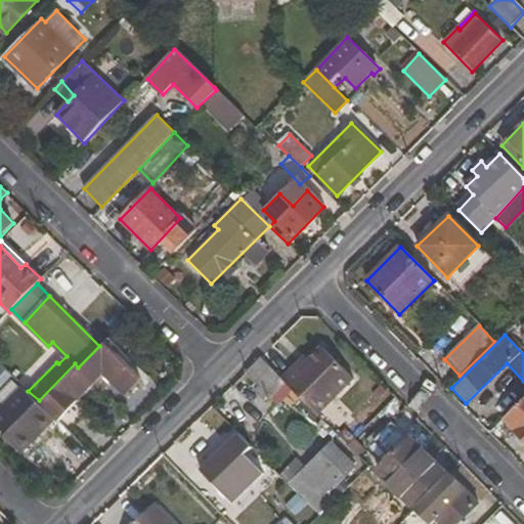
[(138,380),(101,344),(99,346),(78,367),(75,363),(39,400),(55,418),(59,422),(104,374),(125,394),(138,380)]
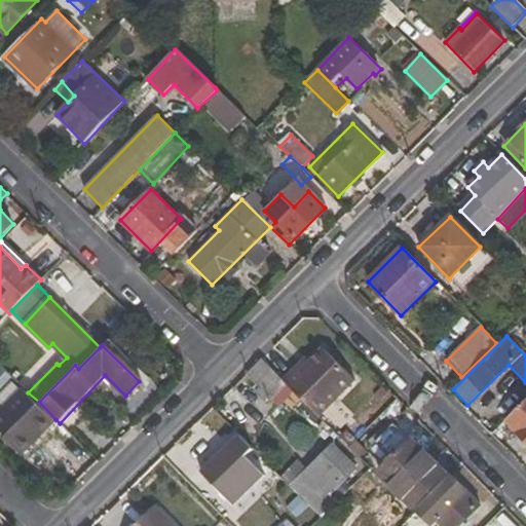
[(297,365),(282,380),(286,384),(317,417),(354,380),(322,347),(301,369),(297,365)]
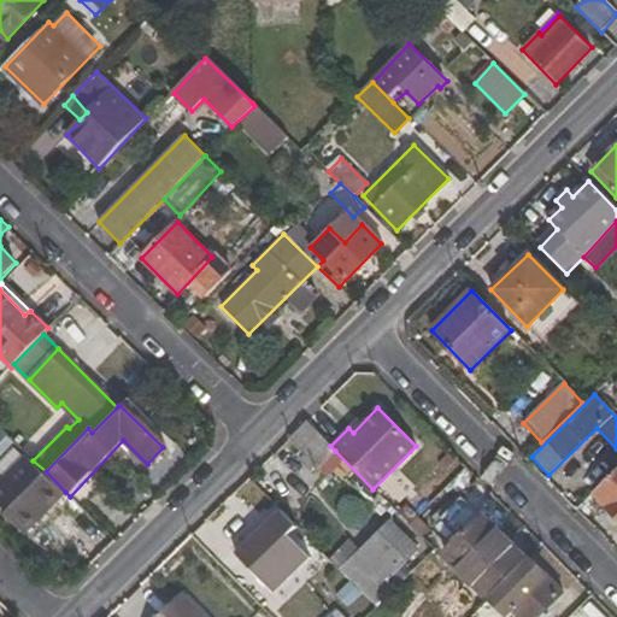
[(330,446),(306,421),(287,439),(303,454),(299,460),(312,472),(335,451),(330,446)]
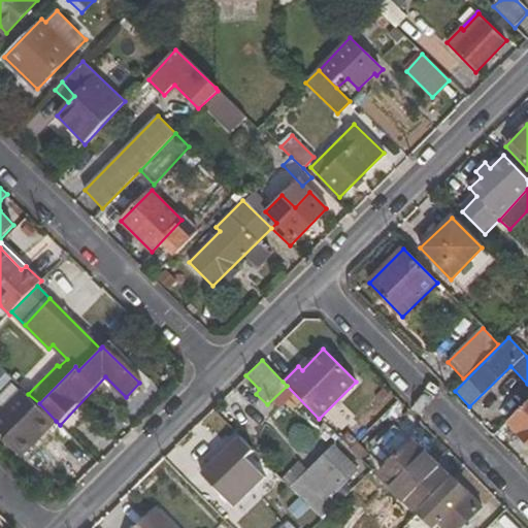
[(39,403),(28,394),(23,389),(0,410),(0,435),(21,457),(56,421),(39,403)]
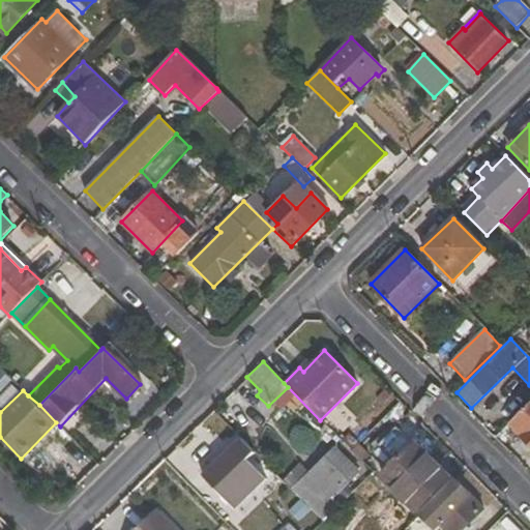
[(529,401),(507,423),(529,445),(529,401)]
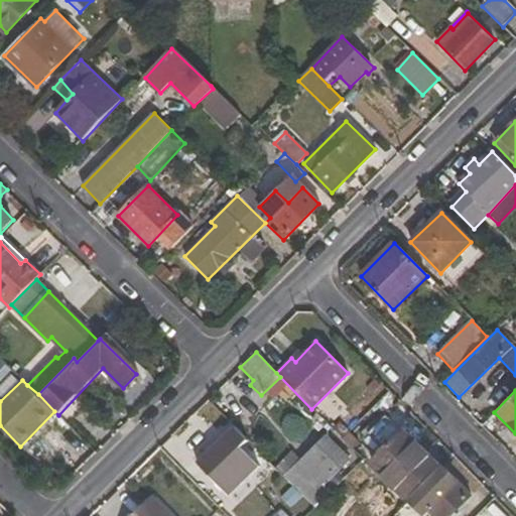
[(401,432),(385,416),(361,441),(377,458),(371,466),(404,499),(439,463),(430,453),(434,448),(424,438),(419,443),(405,429),(401,432)]
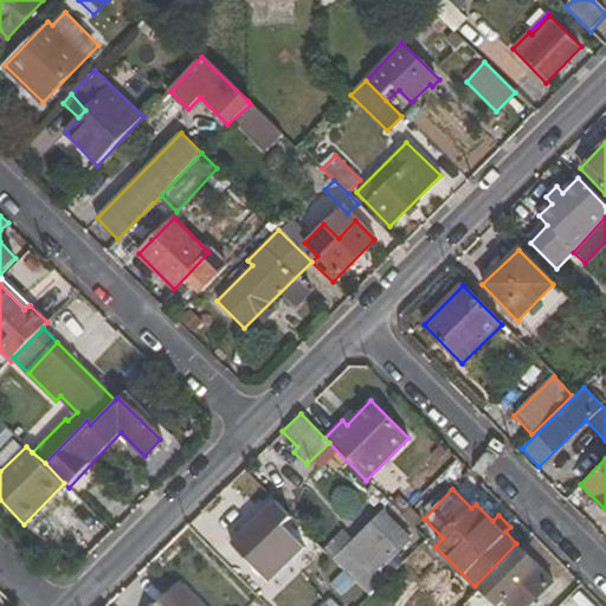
[(410,540),(384,514),(335,563),(367,595),(385,577),(380,569),(410,540)]
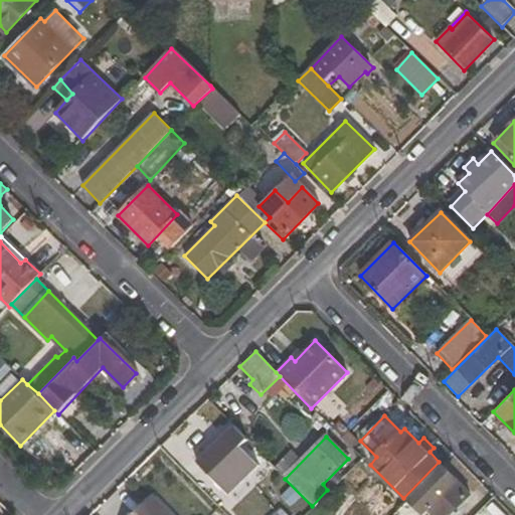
[(233,453),(219,439),(196,463),(227,495),(256,466),(239,448),(233,453)]
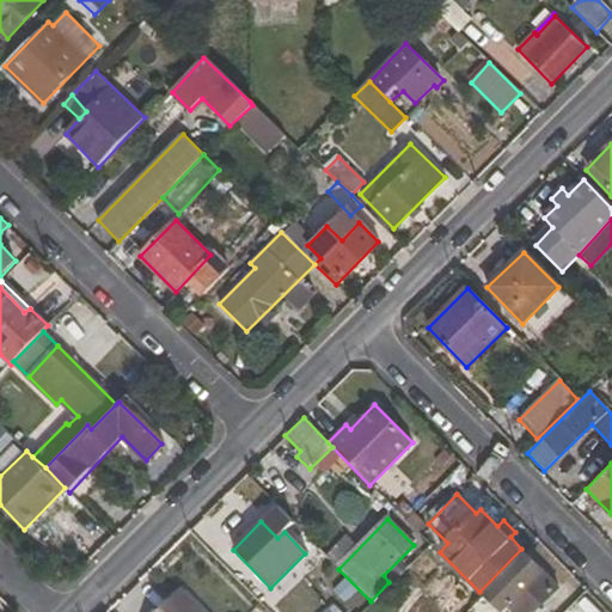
[(534,611),(558,588),(524,554),(466,610),(469,611),(510,611),(513,610),(514,611),(534,611)]
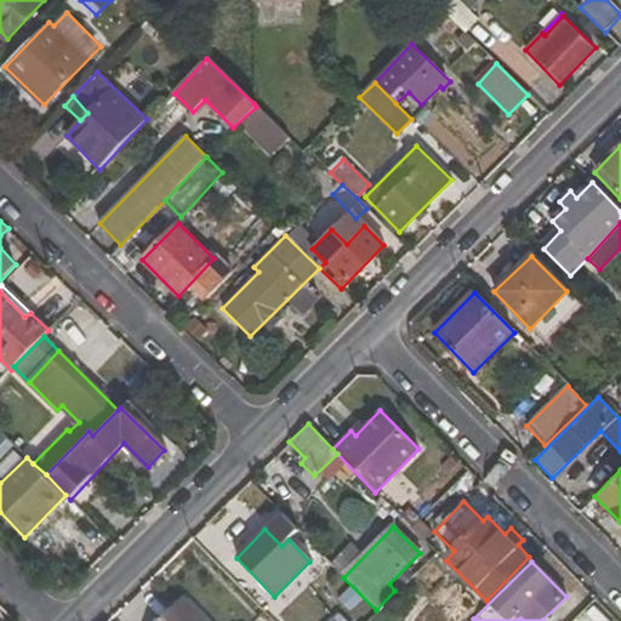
[(204,620),(181,597),(157,620),(204,620)]
